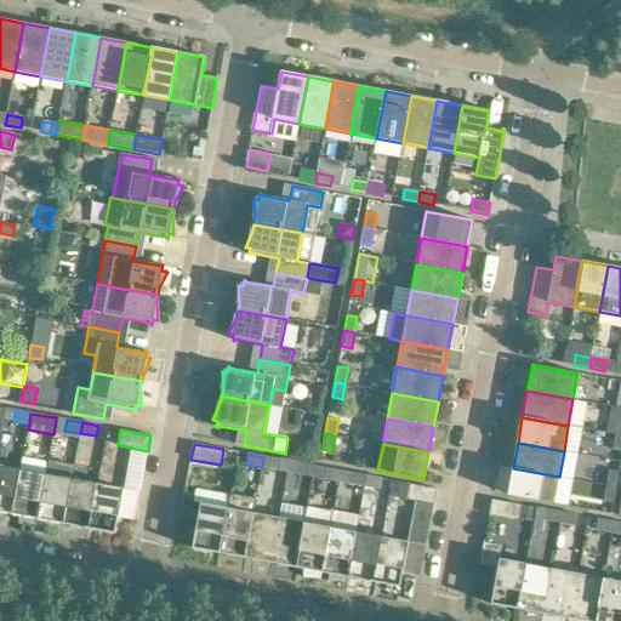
[(263,457),(262,467),(288,472),(290,462),(263,457)]
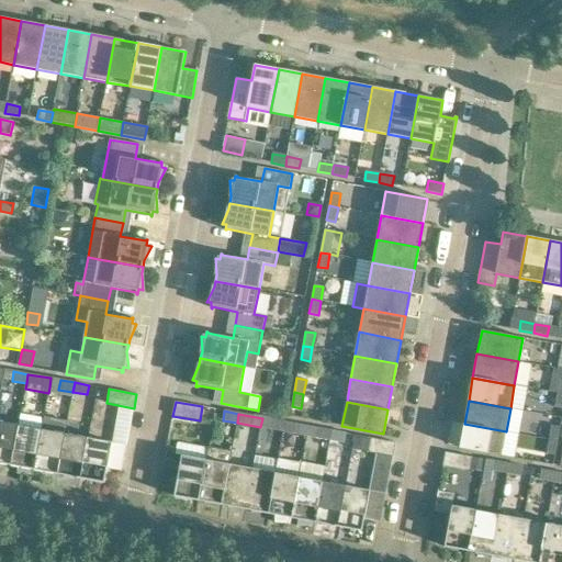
[(262,418),(260,427),(283,431),(284,429),(284,427),(285,423),(262,418)]
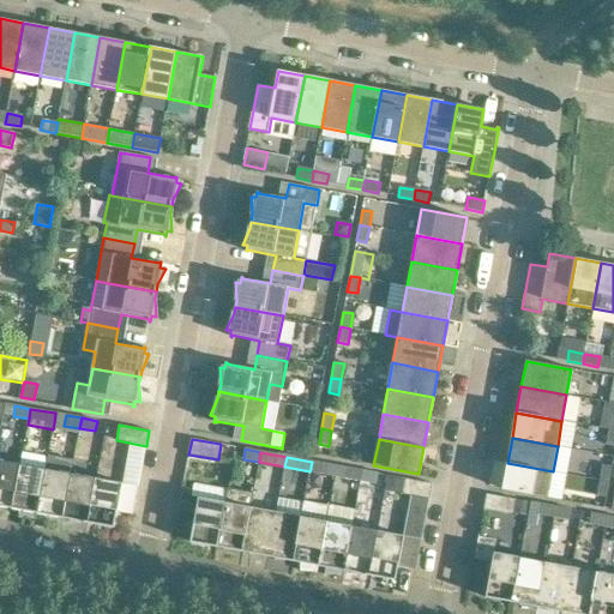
[(0,459),(0,507),(5,507),(12,509),(19,464),(0,459)]
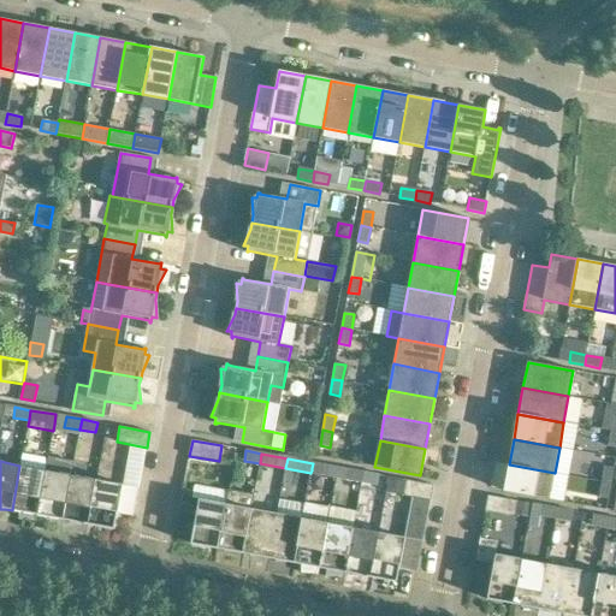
[(312,471),(311,473),(336,478),(338,468),(313,463),(312,468),(312,471)]
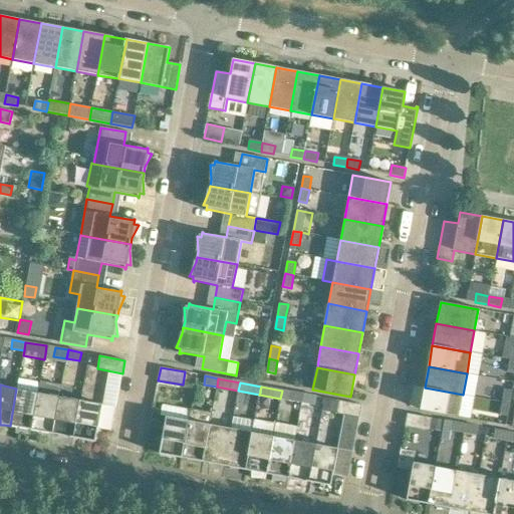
[(459,417),(463,395),(425,388),(421,410),(459,417)]
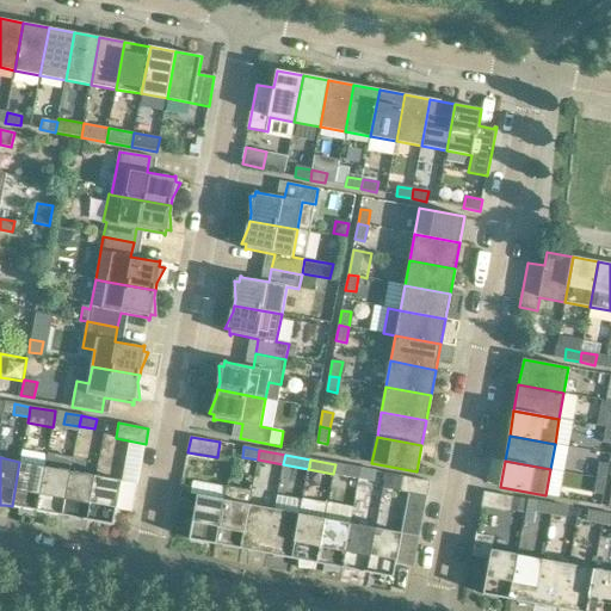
[(45,467),(19,462),(12,506),(19,507),(19,510),(19,516),(32,517),(36,517),(37,511),(45,467)]
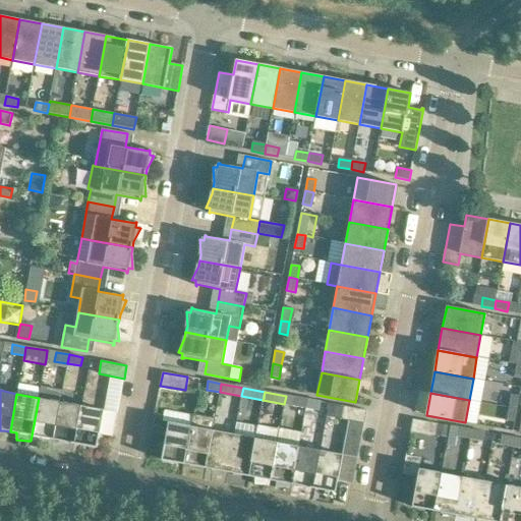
[(509,408),(517,409),(520,396),(519,396),(511,395),(509,408)]
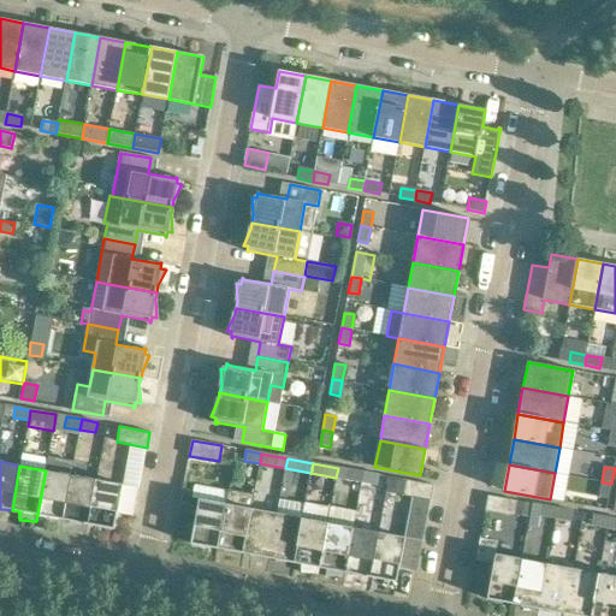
[(338,468),(336,478),(362,483),(363,473),(338,468)]
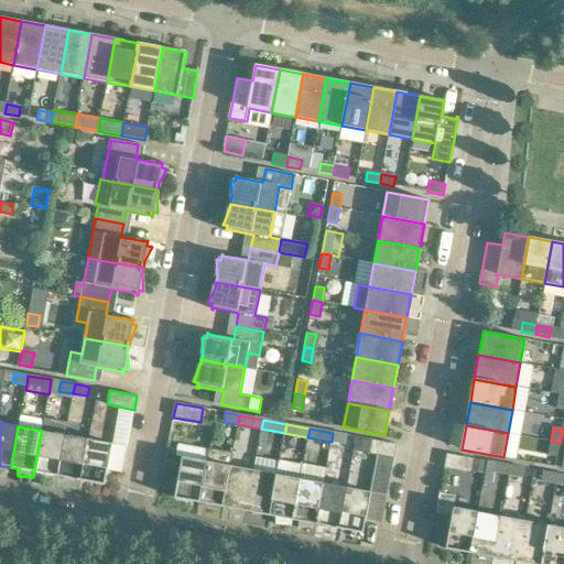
[(42,431),(34,472),(41,473),(41,475),(52,475),(57,476),(65,435),(42,431)]
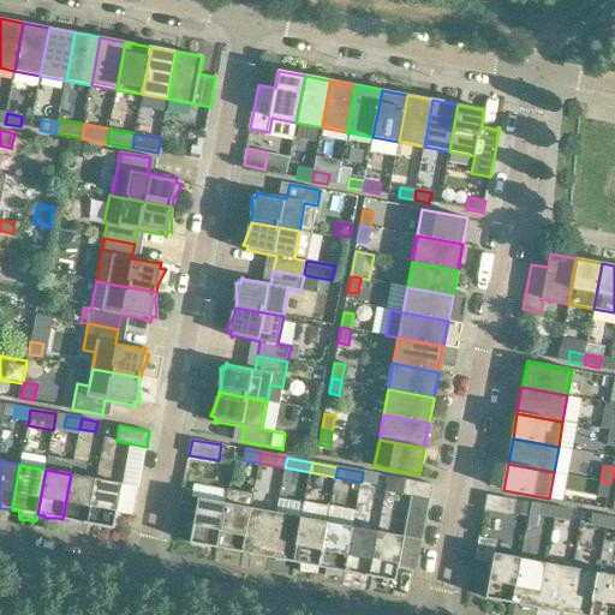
[(378,475),(363,472),(362,482),(376,485),(378,475)]
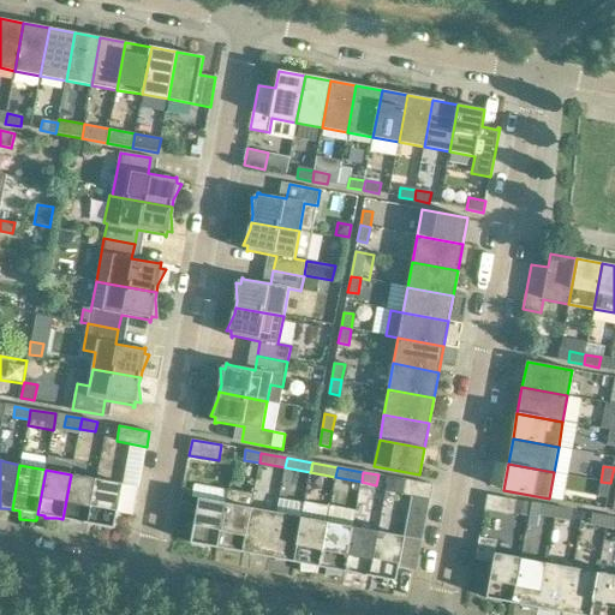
[(96,479),(71,475),(63,519),(70,520),(70,523),(82,523),(88,524),(96,479)]
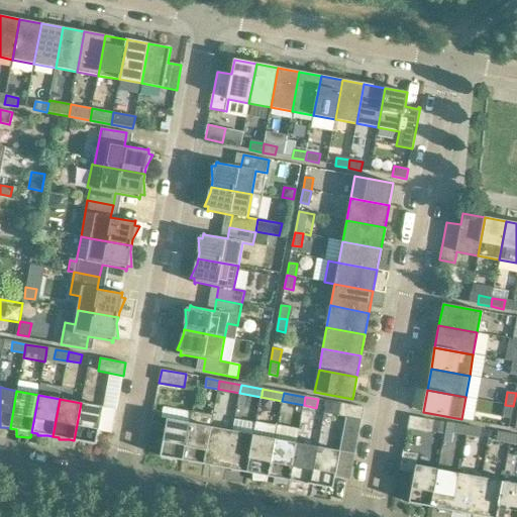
[(364,407),(326,400),(324,413),(362,420),(364,407)]
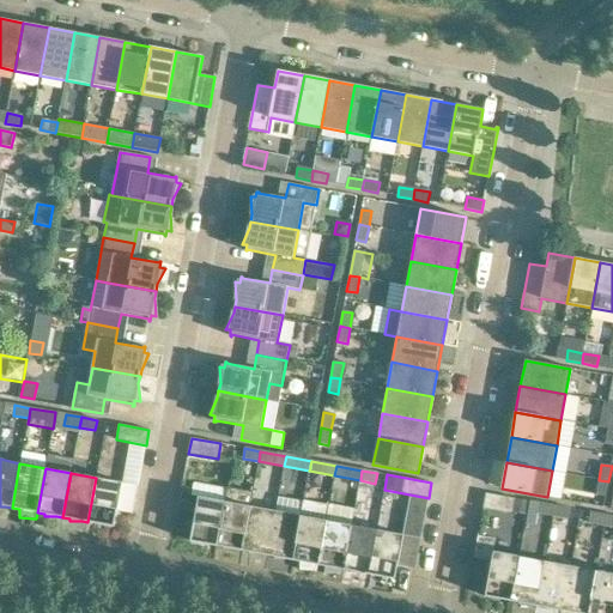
[(96,478),(87,522),(114,527),(117,511),(133,514),(138,485),(96,478)]
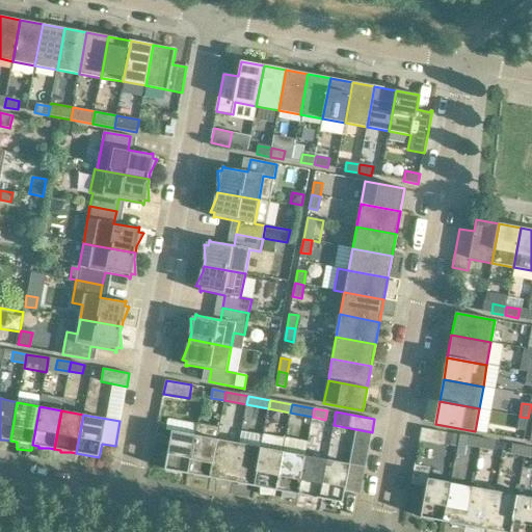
[(516,429),(526,431),(528,418),(520,417),(516,429)]
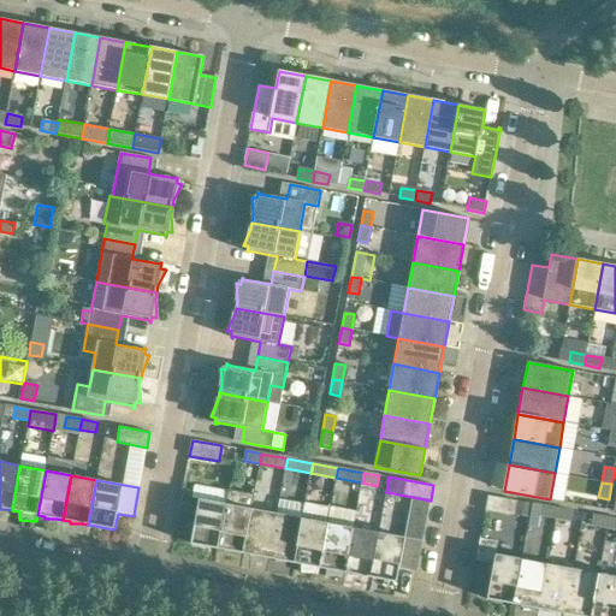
[(227,492),(225,504),(218,549),(225,550),(225,552),(237,552),(243,554),(252,509),(254,497),(227,492)]
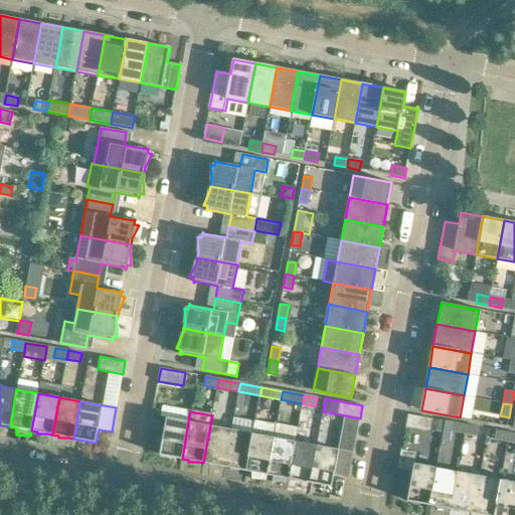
[(433,418),(408,414),(405,427),(431,432),(433,418)]
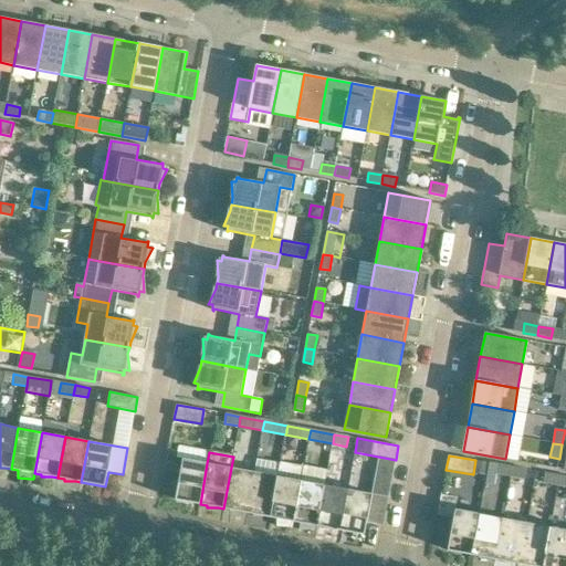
[(207,463),(184,459),(176,500),(200,504),(207,463)]
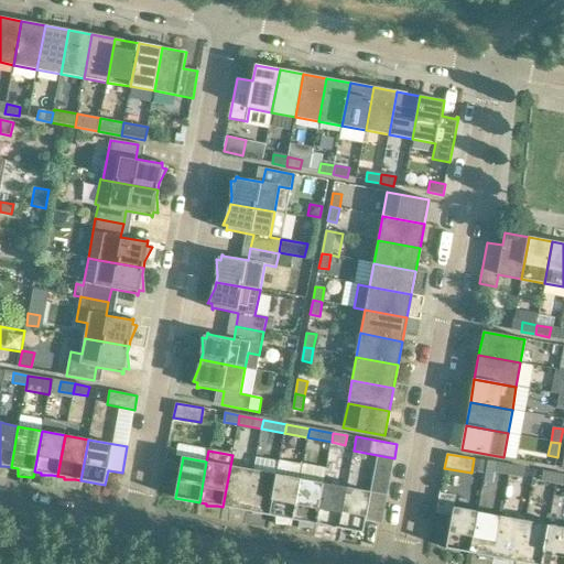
[(253,470),(246,511),(252,512),(252,514),(263,514),(269,516),(279,462),(256,457),(253,470)]
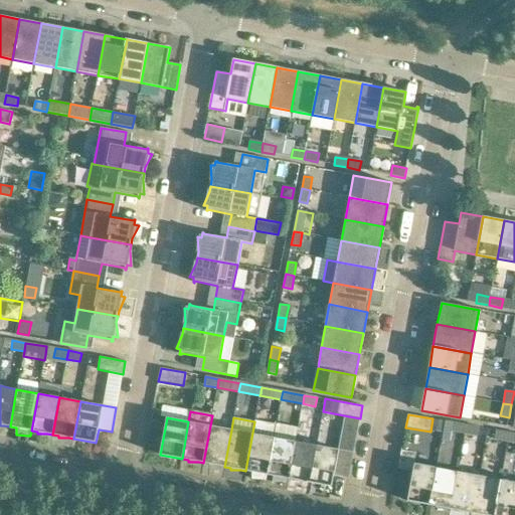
[(434,419),(433,430),(443,432),(445,421),(434,419)]
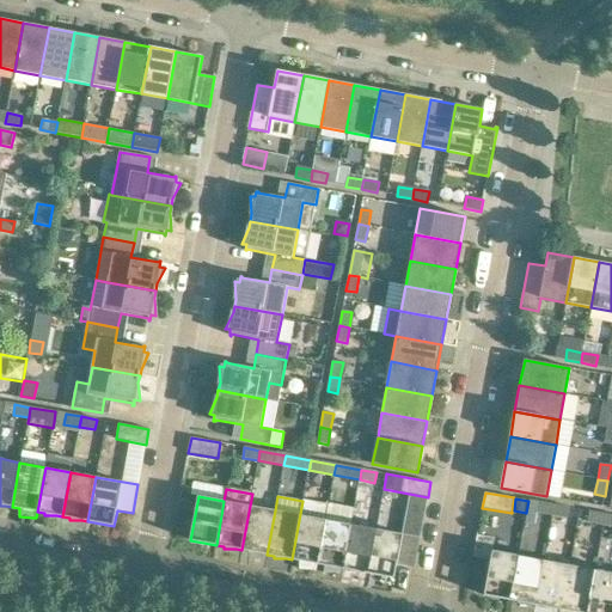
[(317,564),(325,520),(329,506),(303,501),(292,560),(299,561),(300,561),(299,569),(313,570),(316,570),(317,564)]
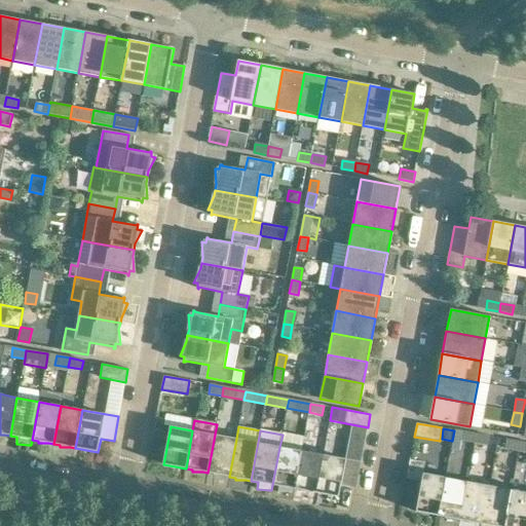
[(461,441),(475,443),(476,434),(462,431),(461,441)]
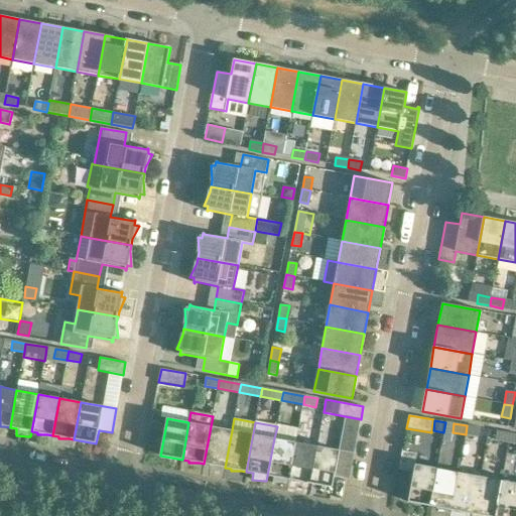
[(467,425),(466,434),(479,437),(480,428),(467,425)]
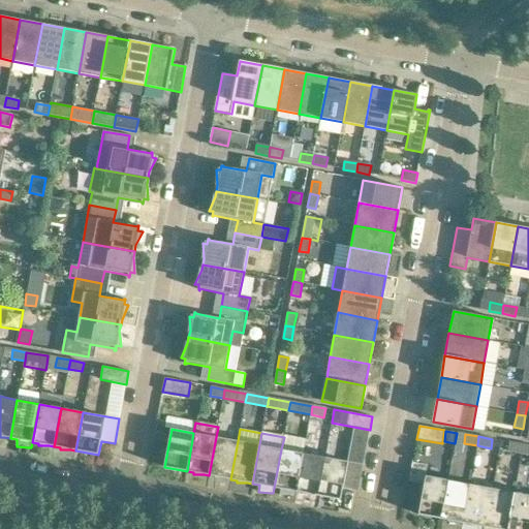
[(238,441),(216,437),(209,475),(215,476),(215,478),(225,478),(230,479),(238,441)]
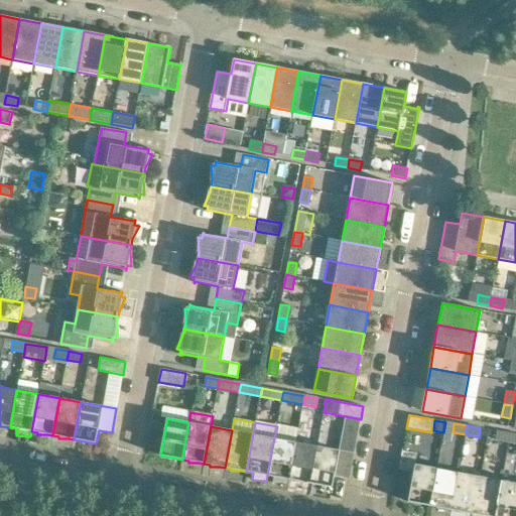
[(510,433),(497,431),(495,440),(508,442),(509,440),(510,433)]
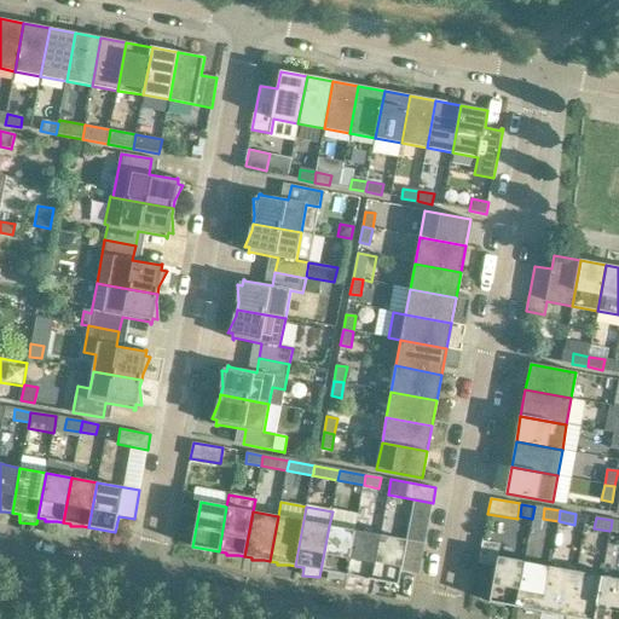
[(356,531),(329,526),(320,571),(328,572),(328,579),(341,580),(343,580),(345,576),(347,576),(356,531)]
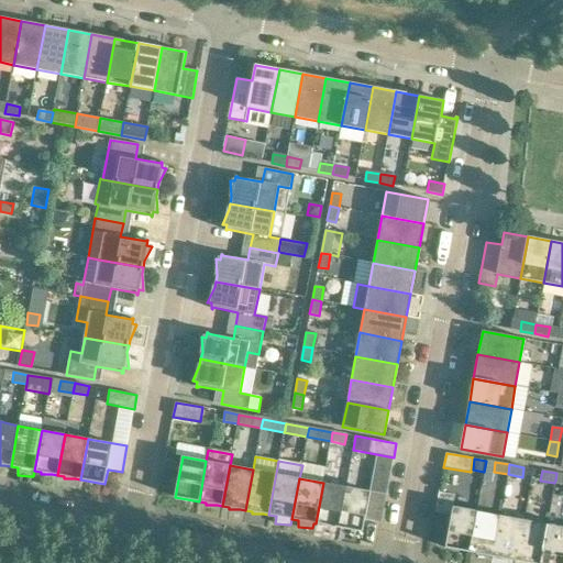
[(346,487),(323,483),(316,523),(322,525),(322,527),(333,527),(339,528),(346,487)]
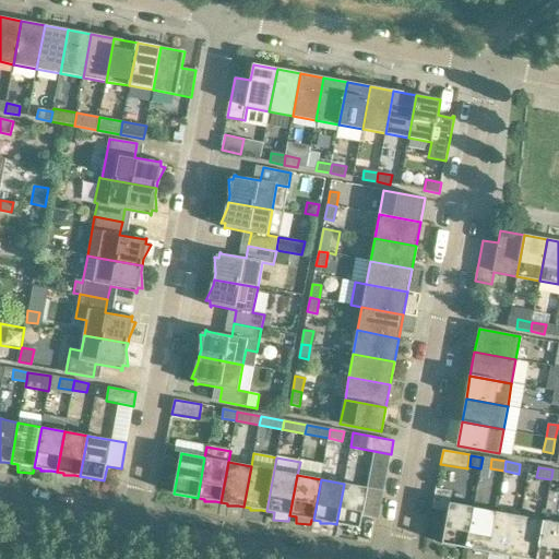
[(360,528),(363,516),(379,520),(383,491),(344,484),(336,524),(360,528)]
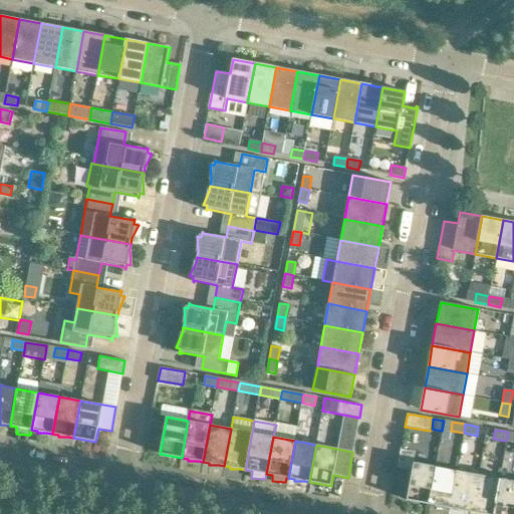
[(429,504),(435,467),(414,463),(407,500),(429,504)]
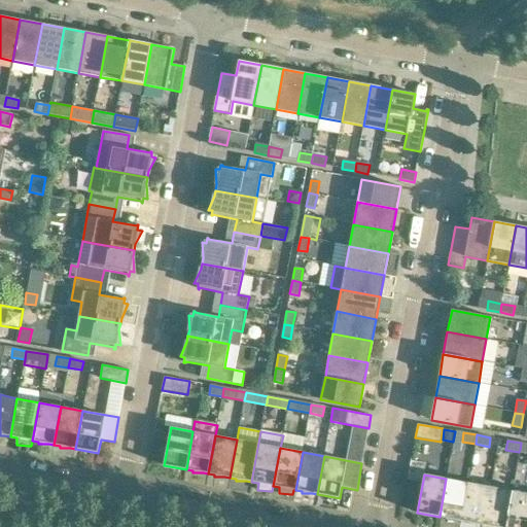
[(468,483),(446,479),(440,517),(446,518),(446,520),(456,520),(461,521),(468,483)]
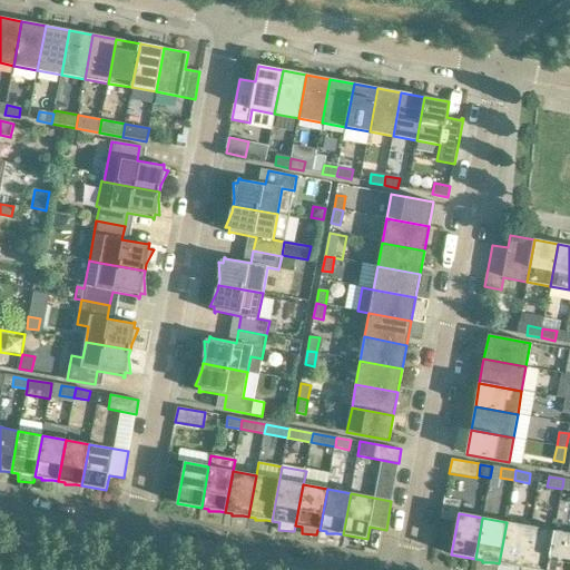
[(530,527),(507,522),(499,563),(505,564),(505,567),(517,567),(522,568),(530,527)]
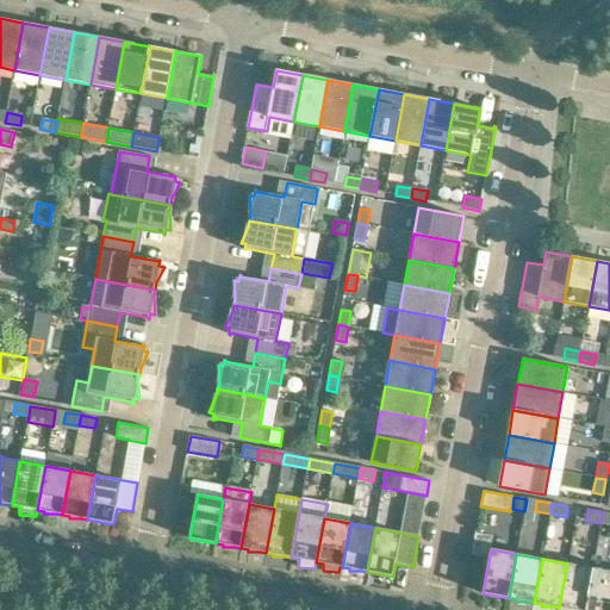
[(584,609),(592,568),(567,564),(559,608),(566,609),(584,609)]
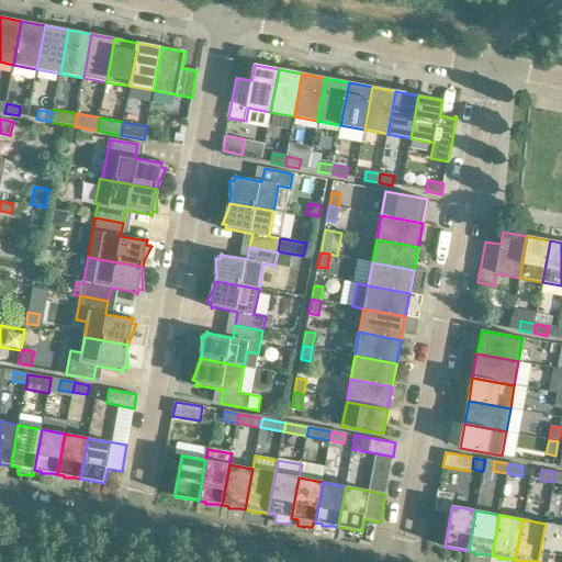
[(561,561),(561,526),(546,524),(538,561),(561,561)]
